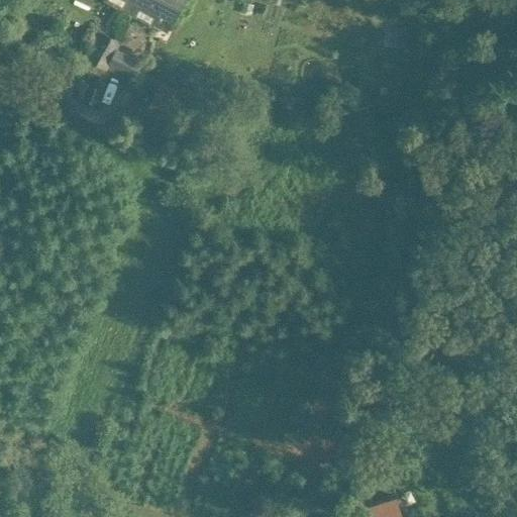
[(105,0),(166,32),(182,0),(105,0)]
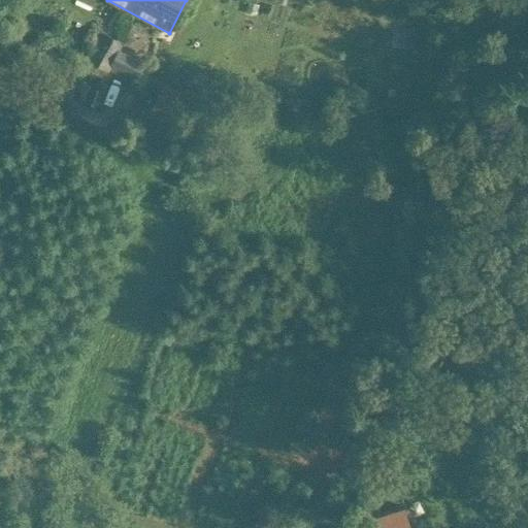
[(108,72),(109,71),(120,48),(124,42),(100,31),(88,57),(81,54),(75,66),(86,71),(87,70),(101,77),(104,70),(108,72)]
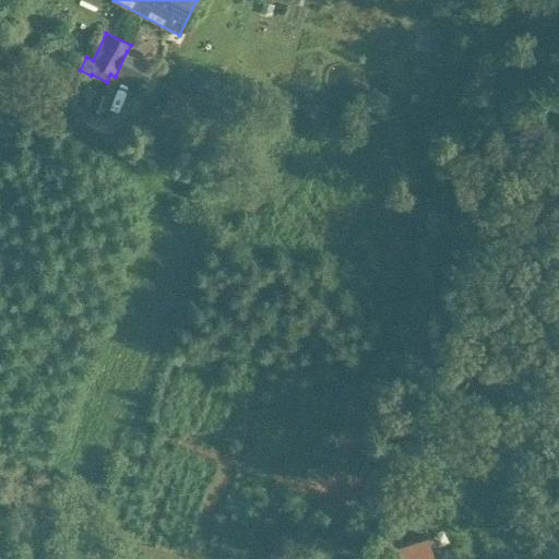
[(144,84),(154,64),(127,51),(116,75),(133,84),(135,80),(144,84)]
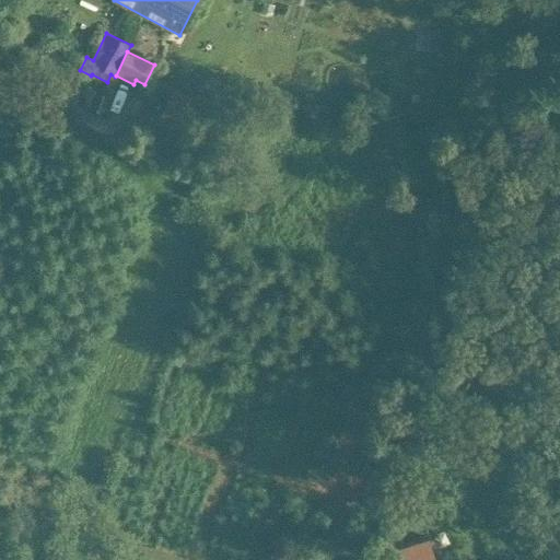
[(173,89),(153,126),(187,143),(207,106),(173,89)]
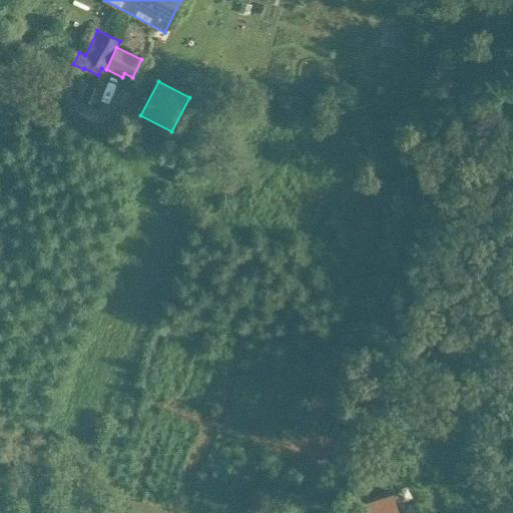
[(395,512),(390,494),(361,503),(364,512),(363,512),(395,512)]
